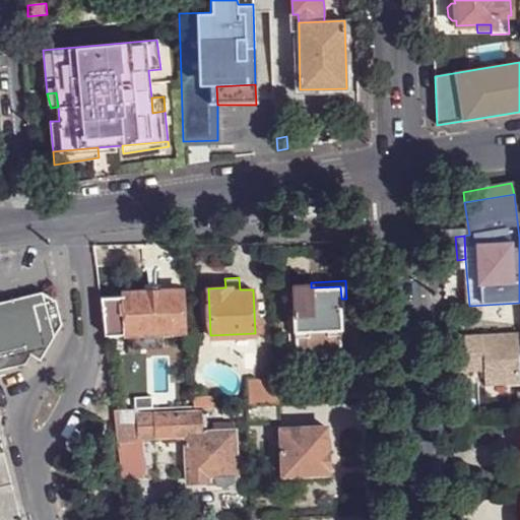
[(311,287),(311,282),(293,283),(296,347),(340,344),(339,306),(341,306),(341,299),(340,286),(311,287)]
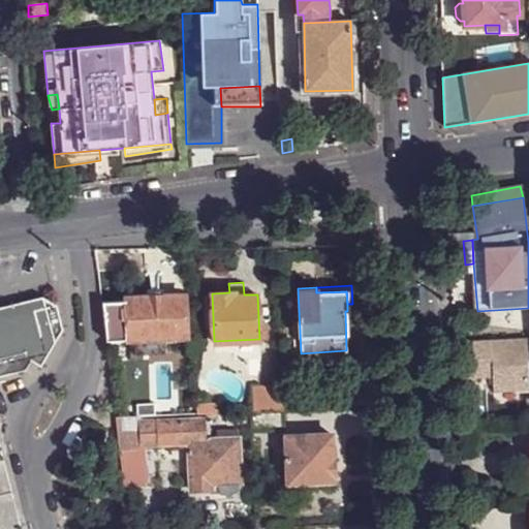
[(125,302),(129,339),(186,337),(184,297),(124,299),(125,302)]
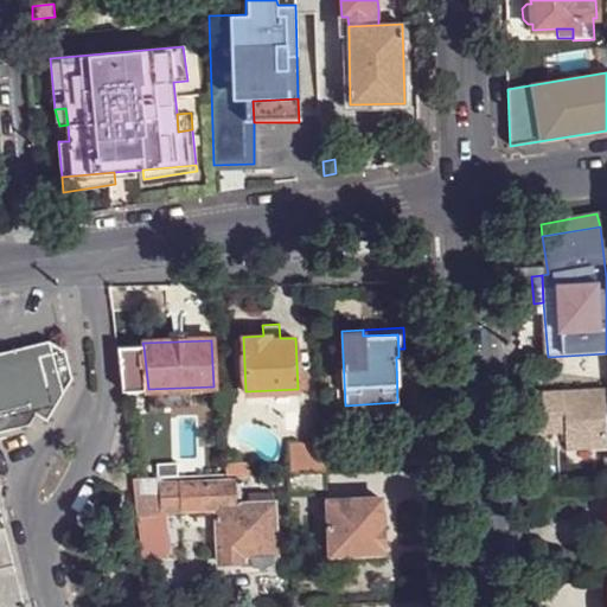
[(0,352),(0,432),(30,425),(37,414),(48,420),(72,378),(65,351),(50,342),(0,352)]
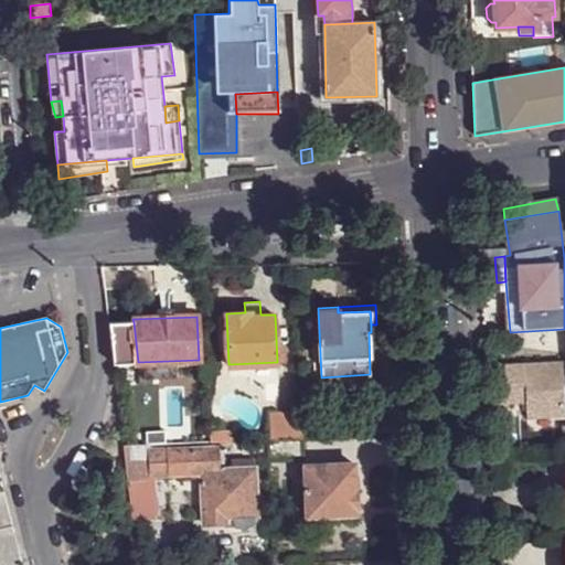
[(109,323),(114,364),(138,362),(134,322),(109,323)]
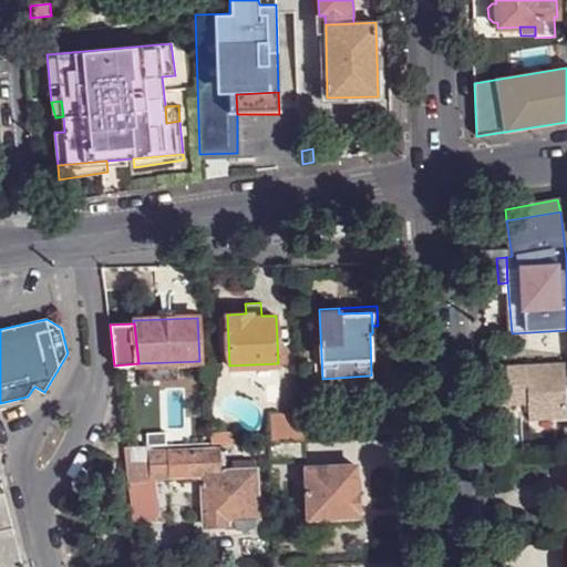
[(506,381),(486,382),(488,415),(508,414),(508,404),(527,403),(528,420),(566,418),(564,362),(505,364),(506,381)]
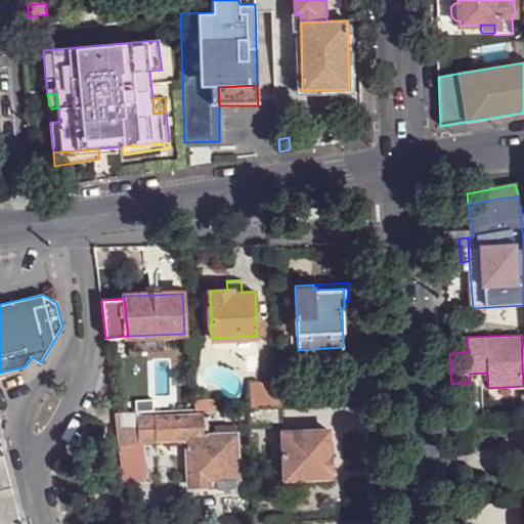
[(249,382),(250,406),(279,405),(280,405),(279,381),(249,382)]
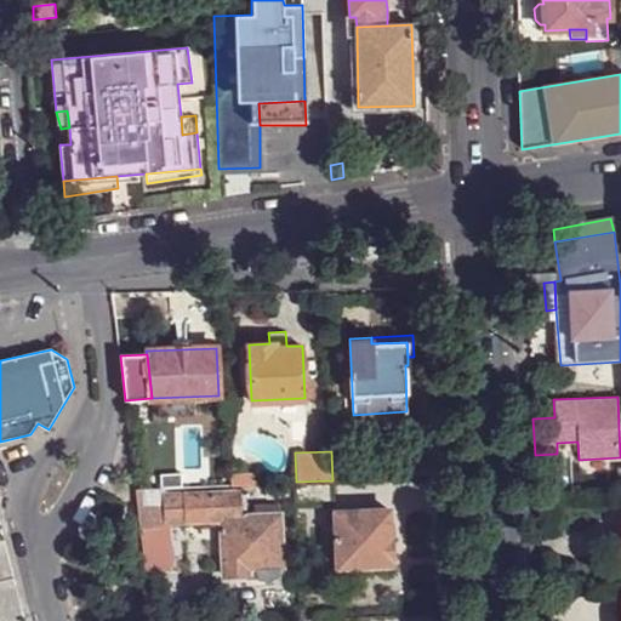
[(229,476),(231,485),(257,484),(257,473),(229,476)]
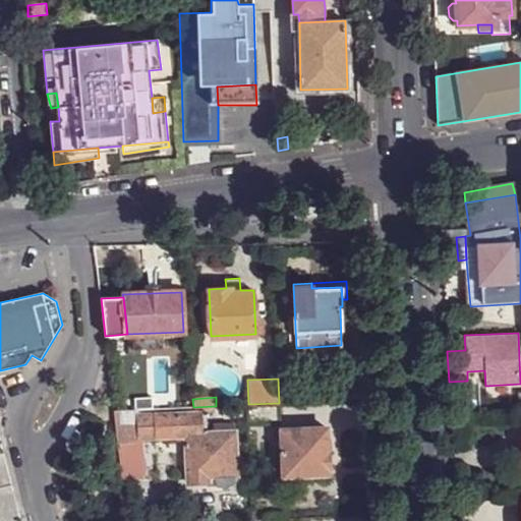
[(248,404),(245,404),(246,418),(247,422),(279,421),(278,403),(248,404)]
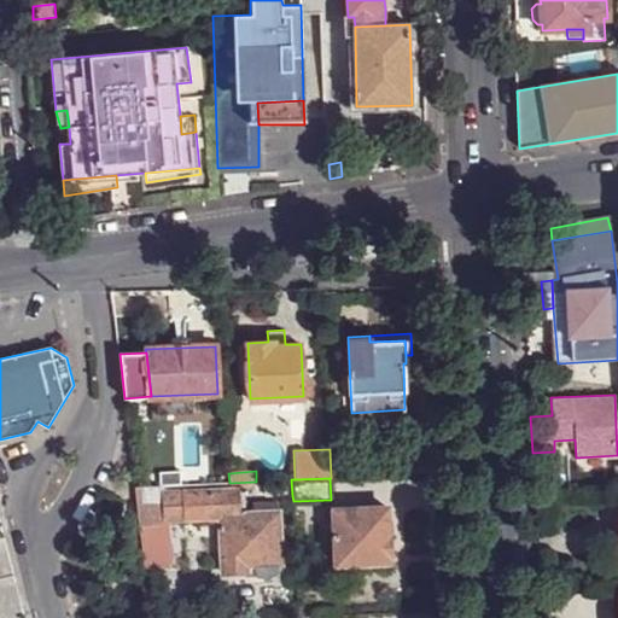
[(291,479),(280,479),(283,497),(292,496),(291,479)]
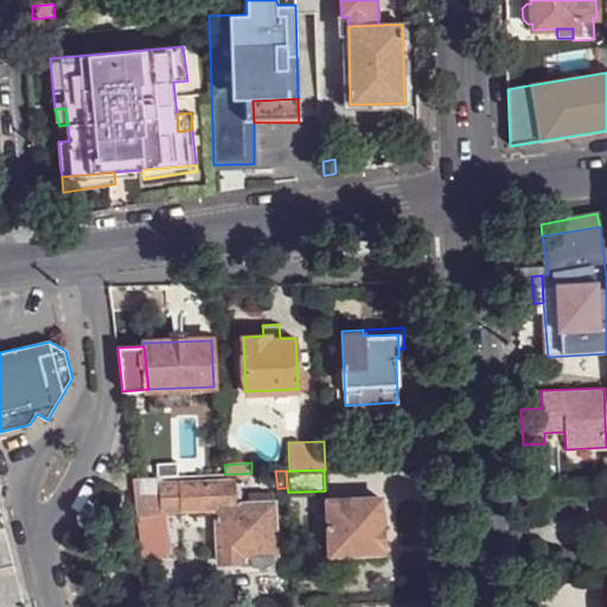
[(183,477),(174,477),(176,489),(160,490),(163,510),(183,509),(180,484),(184,484),(183,477)]
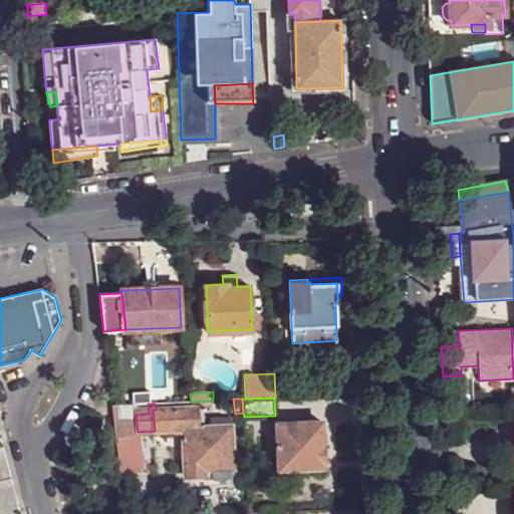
[(148,404),(136,405),(136,415),(149,414),(148,404)]
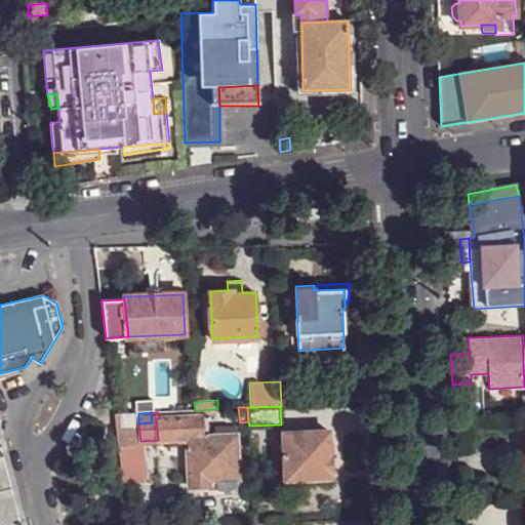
[(114,414),(117,445),(135,444),(142,444),(140,441),(138,423),(138,413),(114,414)]
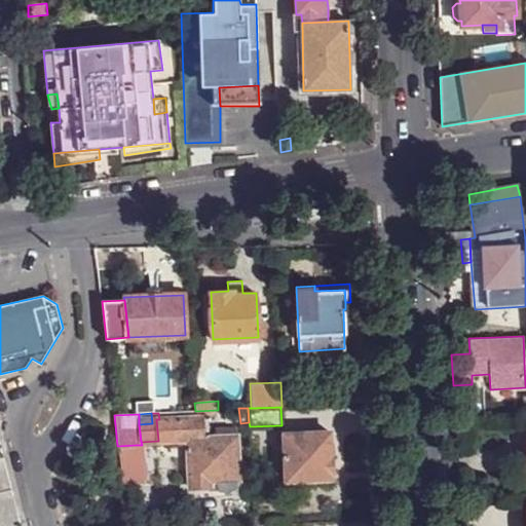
[(158,441),(187,440),(187,438),(202,438),(201,433),(200,417),(159,419),(156,419),(158,441)]
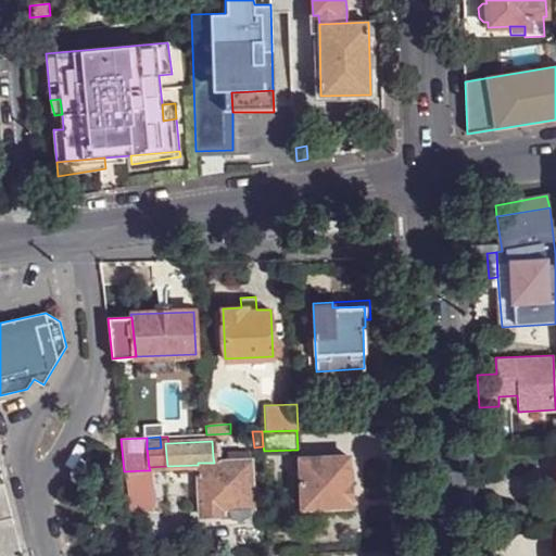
[(349,455),(300,457),(302,507),(351,505),(349,455)]
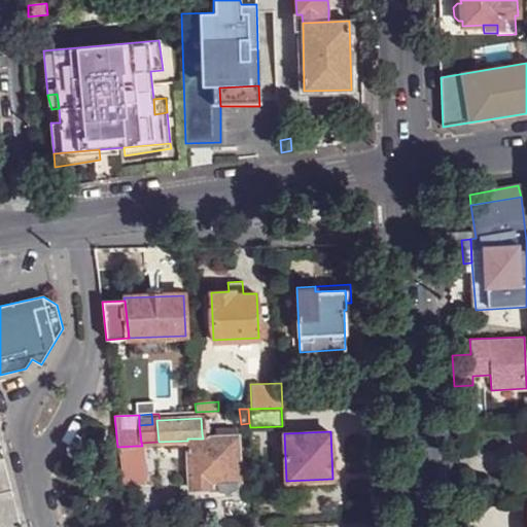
[(187,438),(187,441),(189,489),(211,488),(211,482),(216,482),(237,481),(239,481),(237,436),(209,437),(203,438),(187,438)]
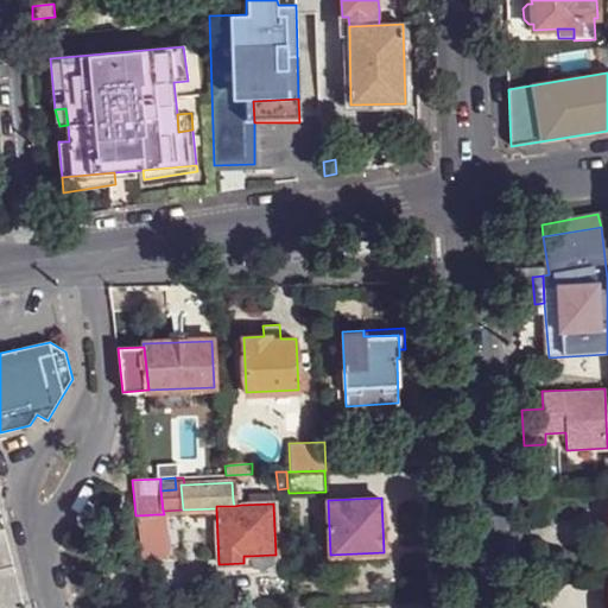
[(25,607),(0,510),(0,607),(25,607)]
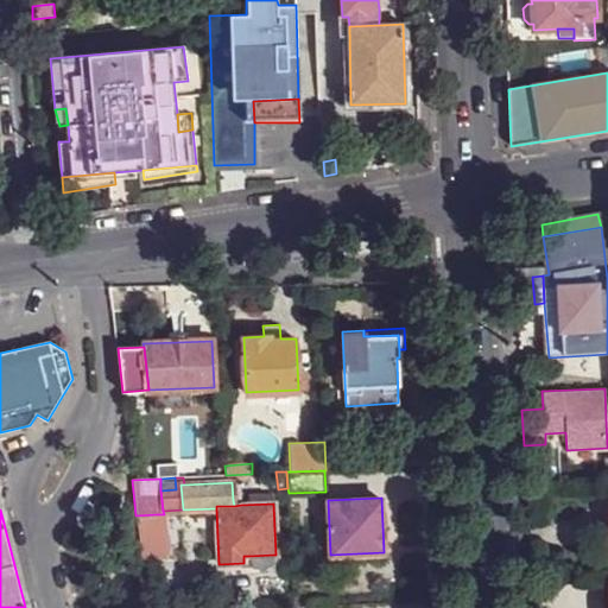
[(135,515),(139,546),(159,545),(157,514),(135,515)]
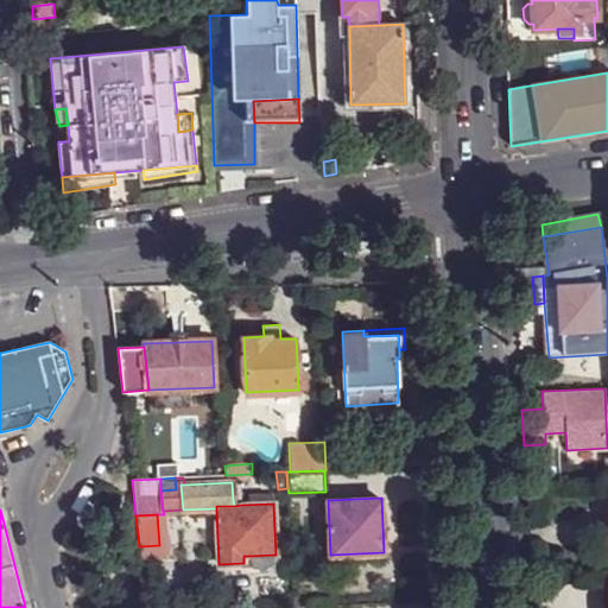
[(272,562),(273,555),(249,556),(249,558),(253,565),(260,569),(267,568),(272,562)]
